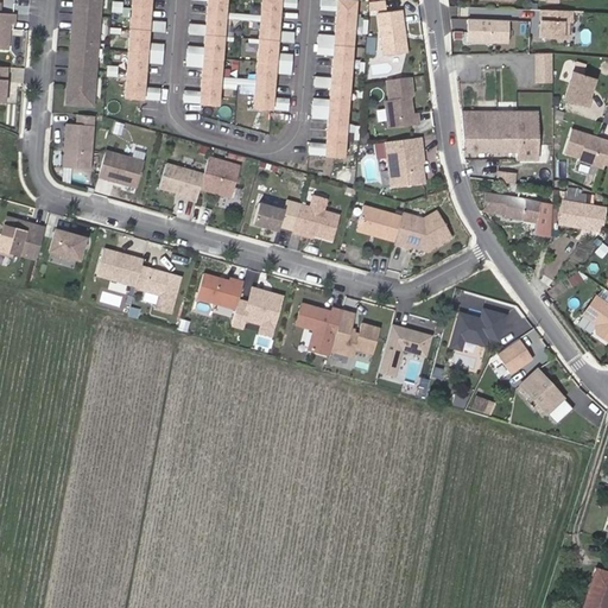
[(225,14),(225,0),(207,0),(207,1),(207,13),(225,14)]
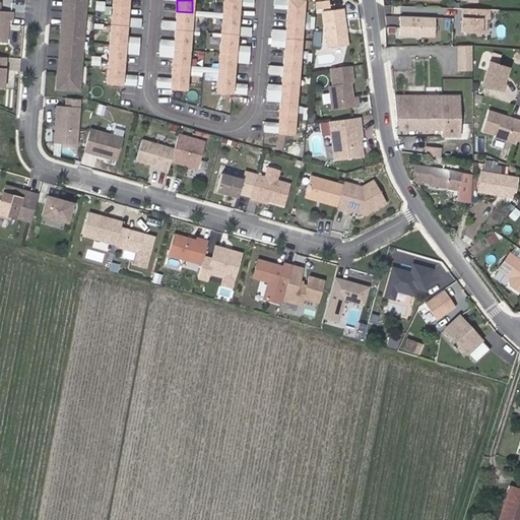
[(238,16),(239,6),(239,0),(223,0),(223,14),(223,15),(238,16)]
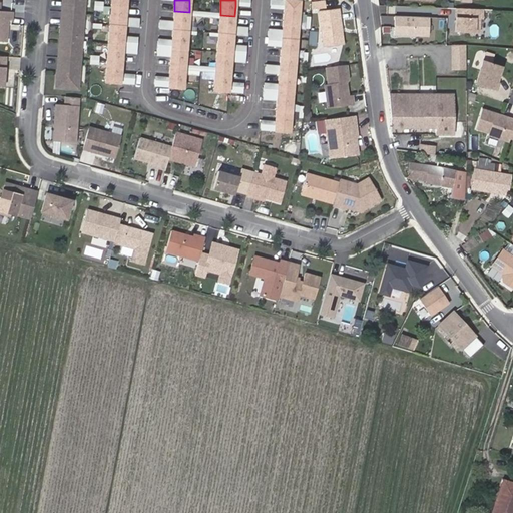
[(284,9),(284,0),(270,0),(270,8),(284,9)]
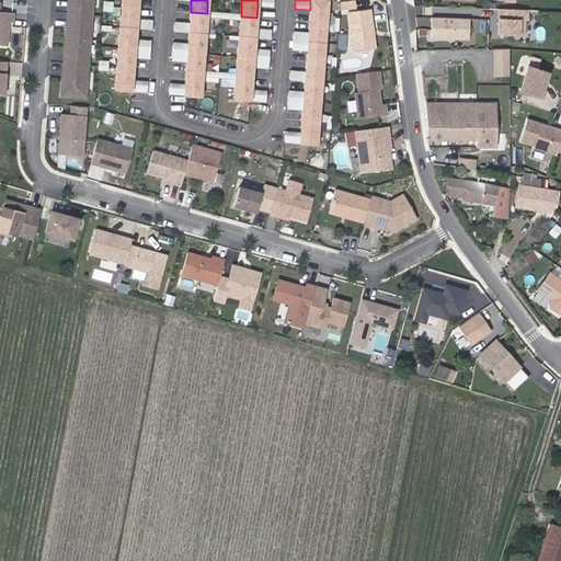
[(325,23),(328,0),(320,0),(310,0),(310,10),(309,22),(325,23)]
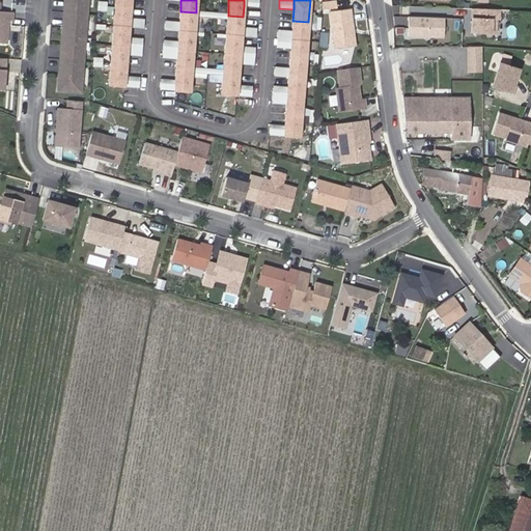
[(335,7),(334,0),(333,0),(323,2),(323,9),(335,7)]
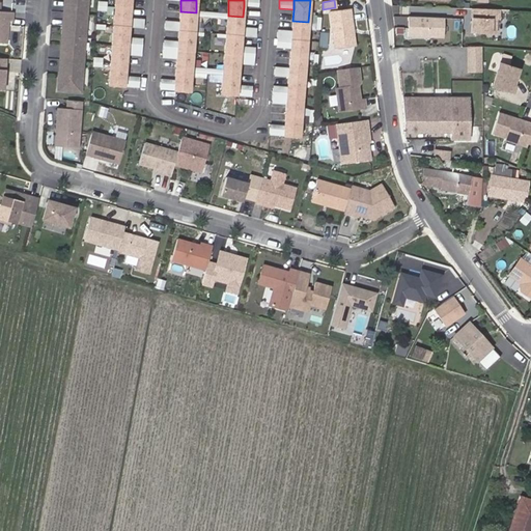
[(86,20),(87,7),(65,5),(64,19),(86,20)]
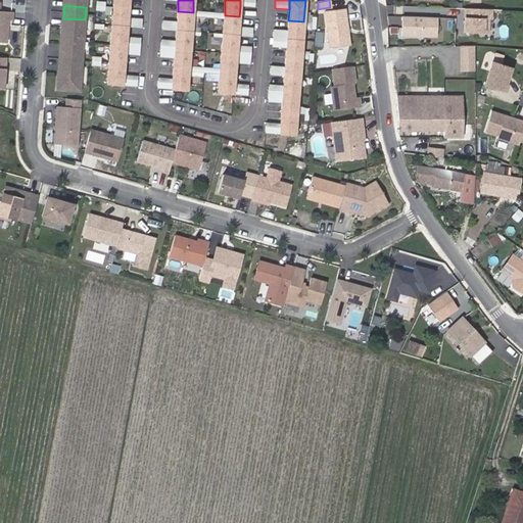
[(128,18),(129,8),(112,7),(112,17),(111,27),(127,28),(128,18)]
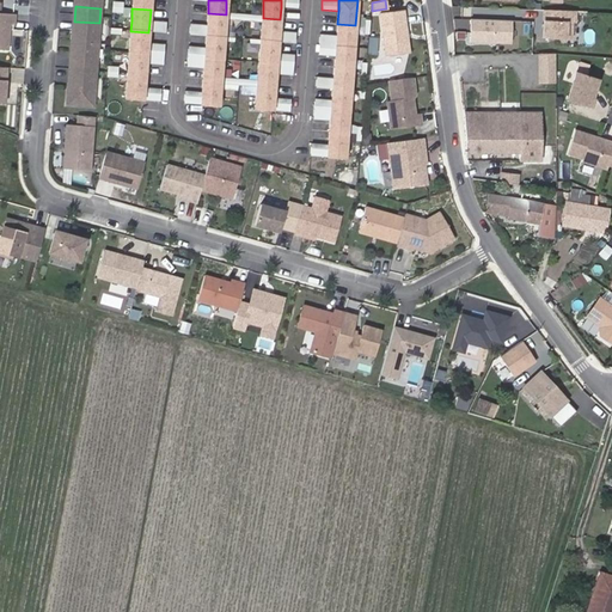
[(409,53),(404,10),(380,13),(386,55),(409,53)]
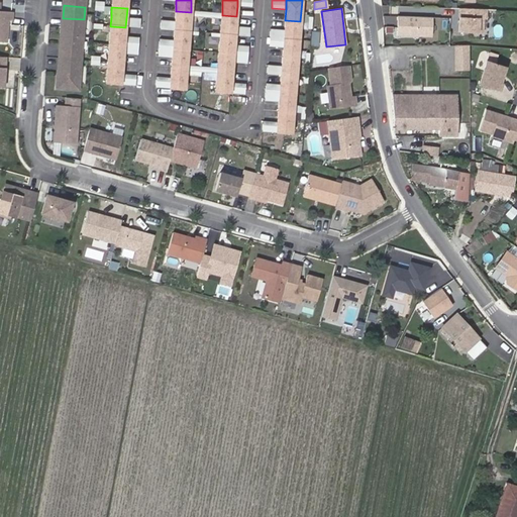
[(460,8),(459,33),(487,34),(488,8),(460,8)]
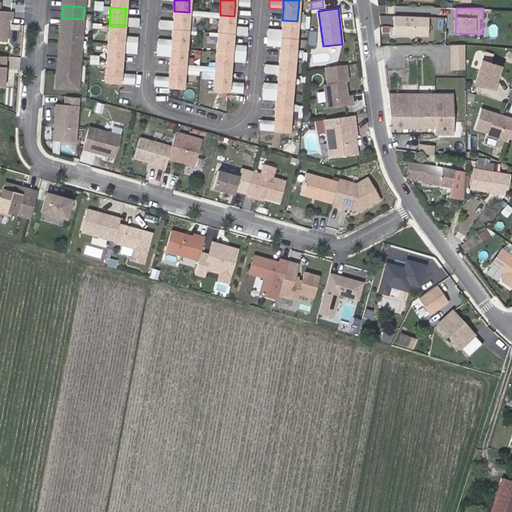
[(0,41),(6,42),(8,20),(11,20),(12,12),(0,10),(0,41)]
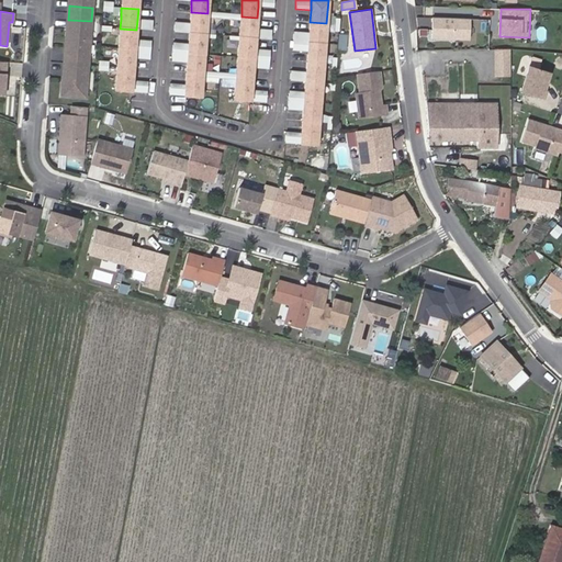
[(208,18),(208,13),(191,12),(190,24),(189,33),(206,34),(206,23),(208,18)]
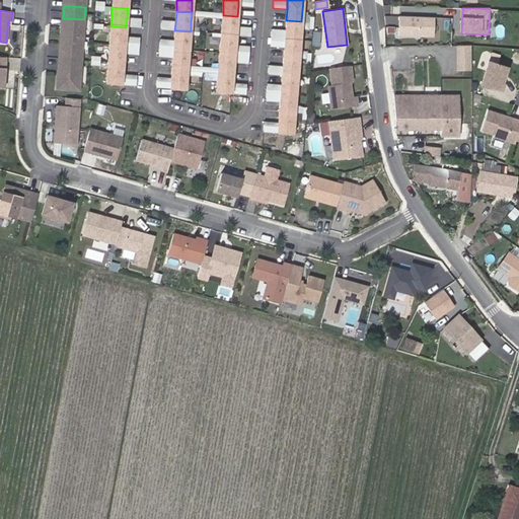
[(237,26),(237,16),(223,15),(222,18),(222,23),(221,34),(236,35),(237,26)]
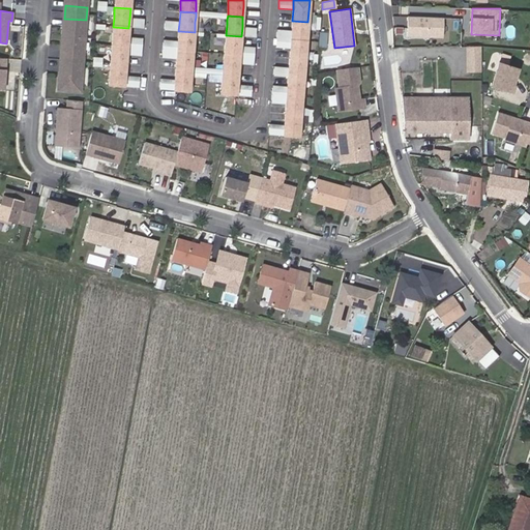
[(445,39),(446,18),(408,16),(407,37),(445,39)]
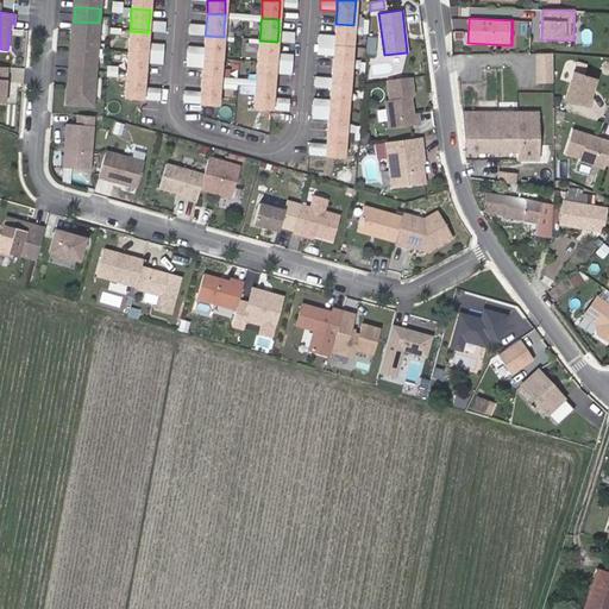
[(95,62),(99,23),(74,22),(70,60),(95,62)]
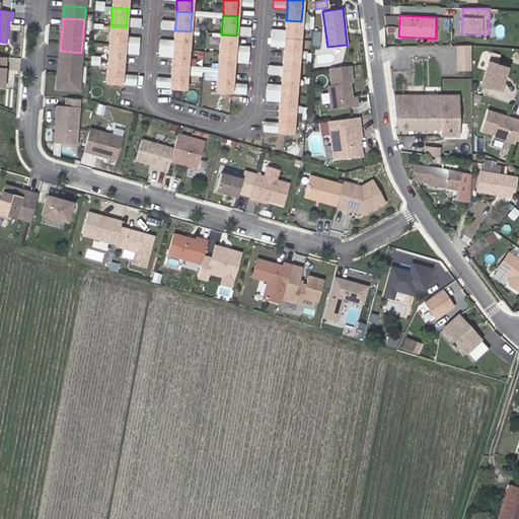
[(140,28),(141,19),(127,18),(126,27),(140,28)]
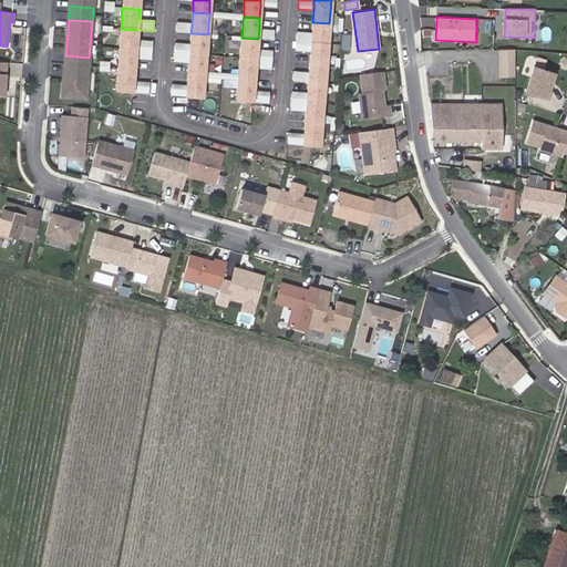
[(328,43),(329,23),(312,22),(312,33),(311,42),(328,43)]
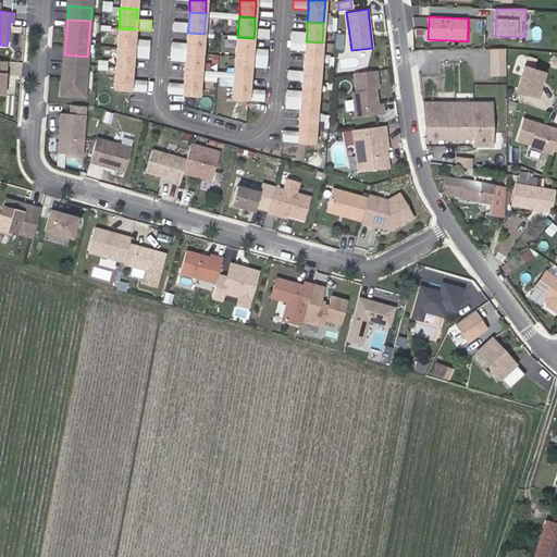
[(187,33),(188,24),(173,23),(172,32),(187,33)]
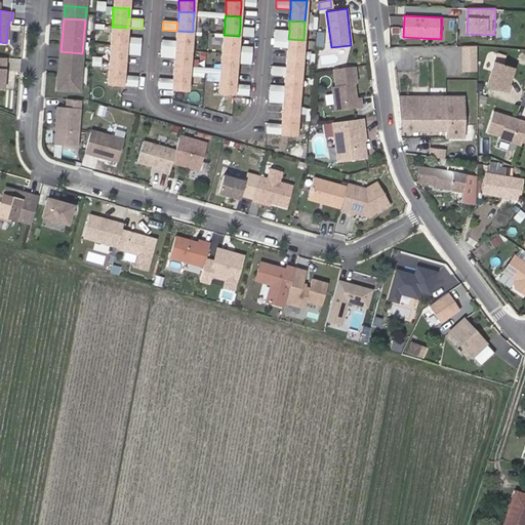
[(127,38),(127,28),(112,27),(111,45),(126,46),(127,38)]
